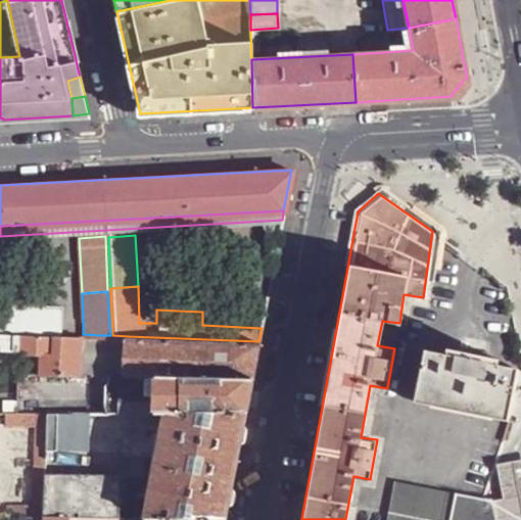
[(60,304),(0,301),(0,310),(60,313),(60,304)]
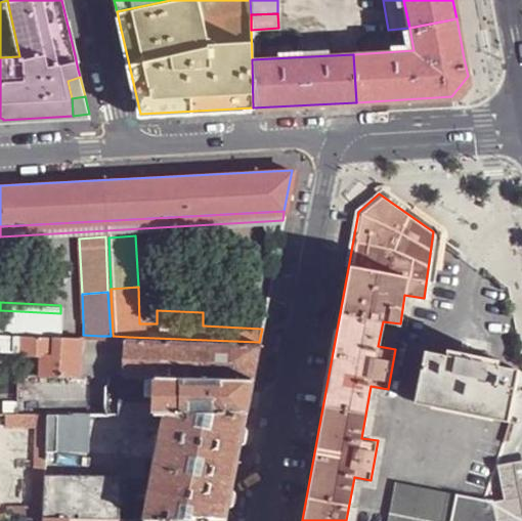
[(157,310),(203,312),(204,304),(158,302),(157,310)]
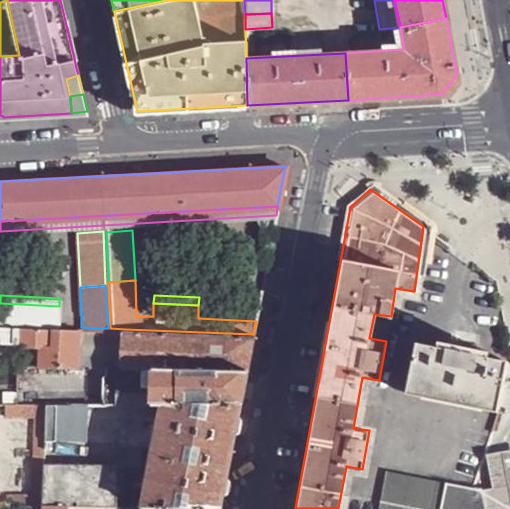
[(0,324),(58,326),(59,306),(0,303),(0,324)]
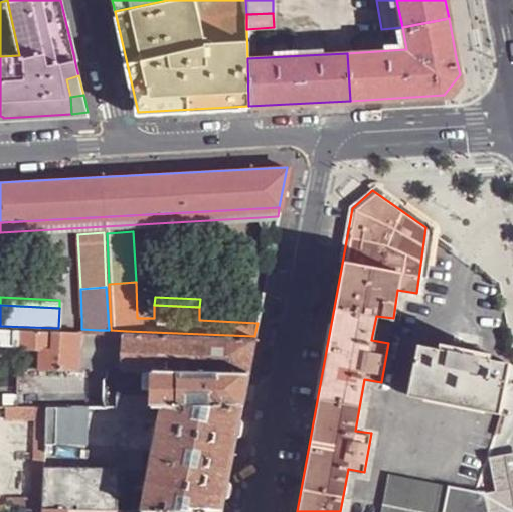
[(78,368),(81,329),(58,328),(0,326),(0,342),(17,343),(17,346),(40,346),(40,367),(78,368)]
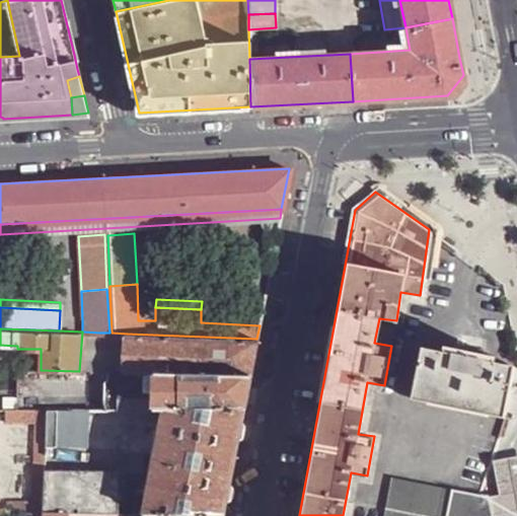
[(99,333),(82,332),(79,371),(96,371),(99,333)]
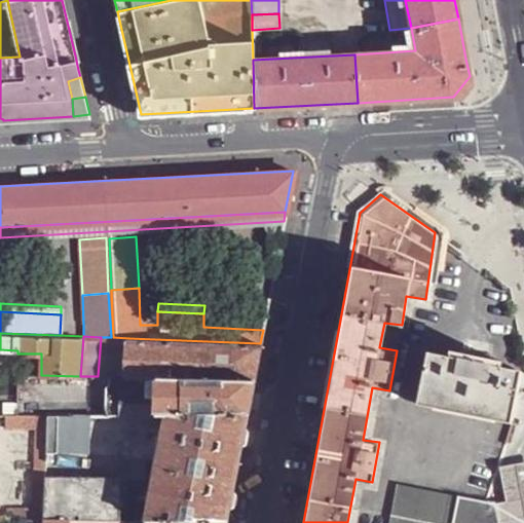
[(127,364),(128,338),(113,337),(111,337),(101,337),(98,376),(101,376),(101,369),(106,369),(106,363),(127,364)]
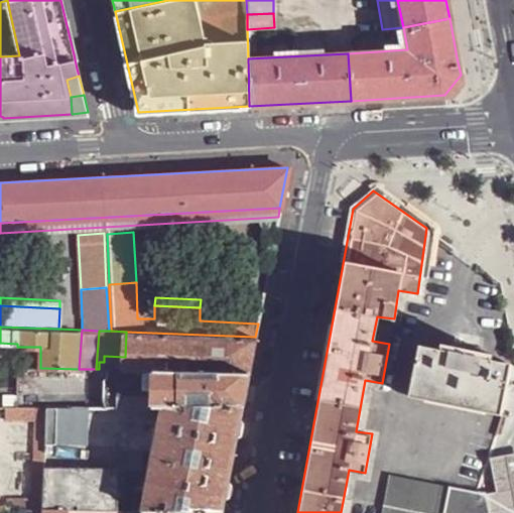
[(255,337),(126,332),(125,357),(125,370),(248,374),(255,337)]
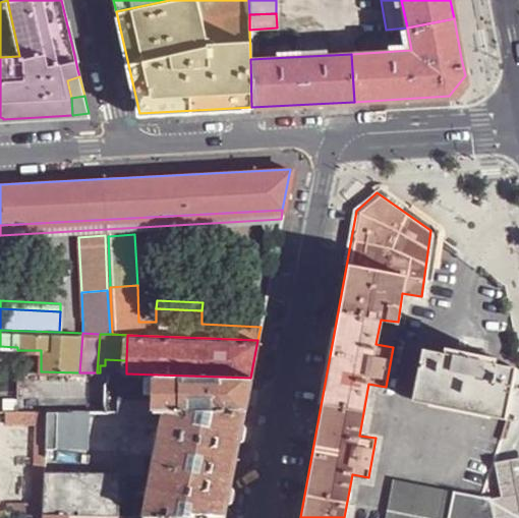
[(455,343),(453,355),(486,362),(489,351),(455,343)]
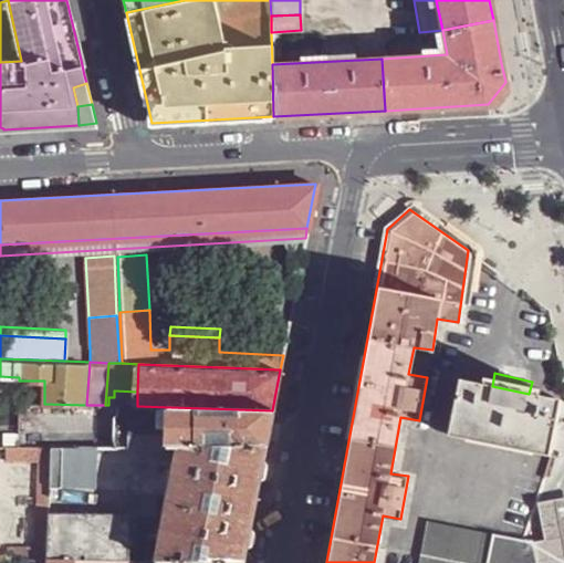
[(549,456),(561,402),(529,394),(492,386),(460,378),(448,433),(549,456)]
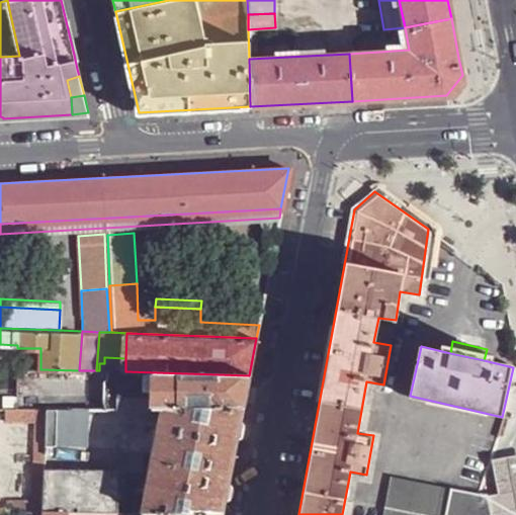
[(125,371),(125,358),(104,357),(104,363),(104,370),(107,371),(125,371)]
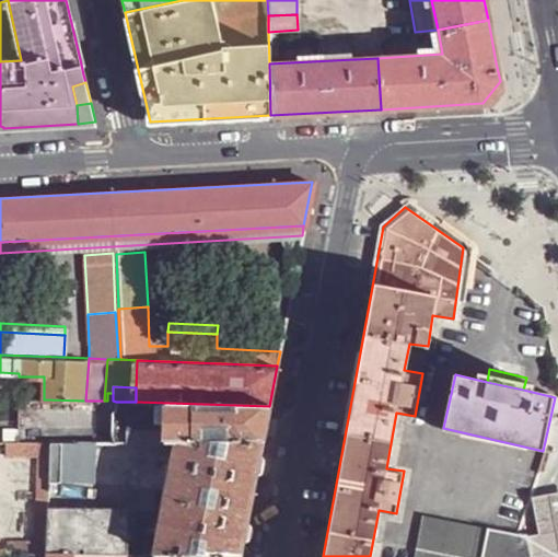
[(263,440),(269,406),(136,402),(116,402),(115,440),(175,440),(263,440)]
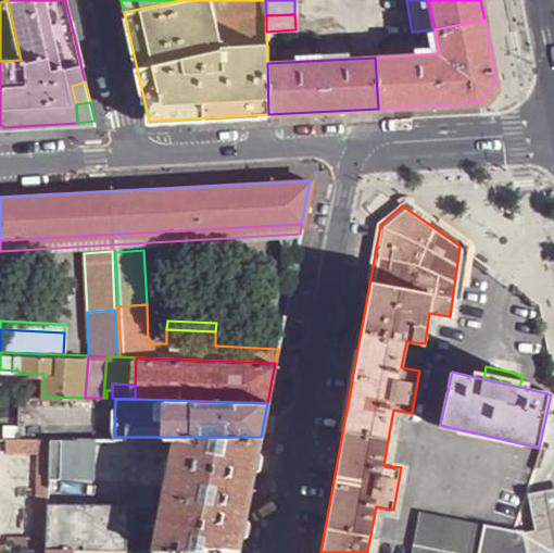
[(38,437),(38,423),(16,423),(16,437),(38,437)]
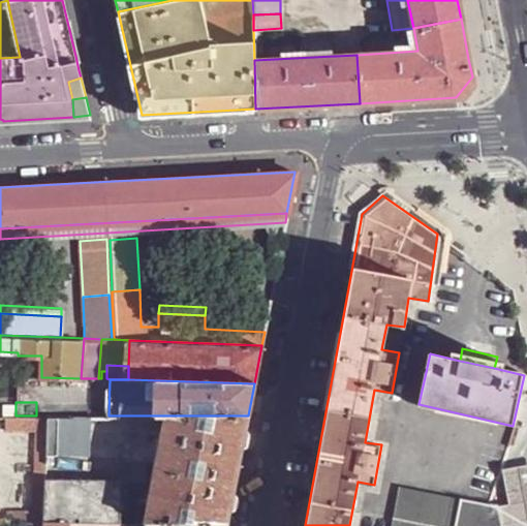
[(4,415),(4,428),(34,428),(32,508),(5,508),(5,514),(0,514),(0,523),(1,523),(43,522),(45,482),(45,476),(45,469),(47,463),(45,455),(48,416),(36,415),(16,415),(4,415)]
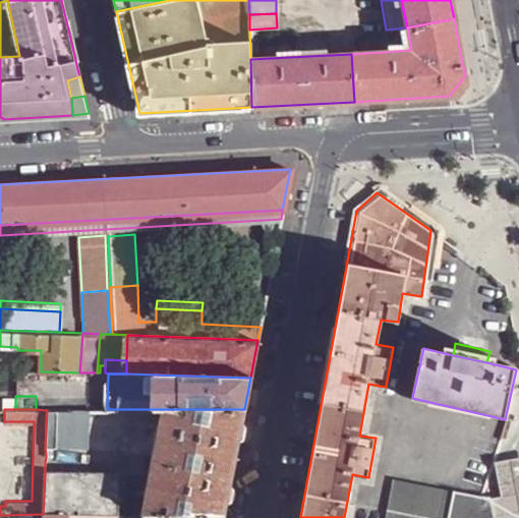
[(85,424),(85,409),(47,410),(45,448),(85,447),(85,424)]
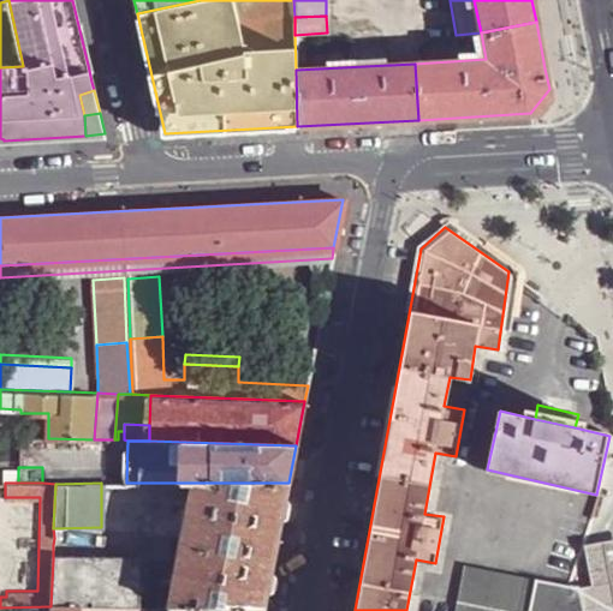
[(101,483),(101,501),(189,501),(192,483),(126,483),(101,483)]
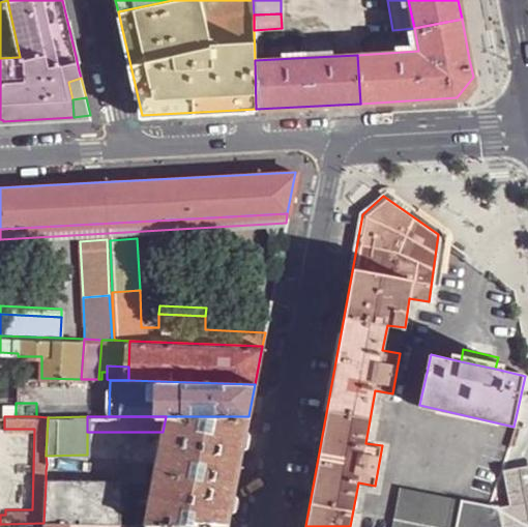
[(229,523),(248,416),(166,416),(163,432),(148,523),(229,523)]
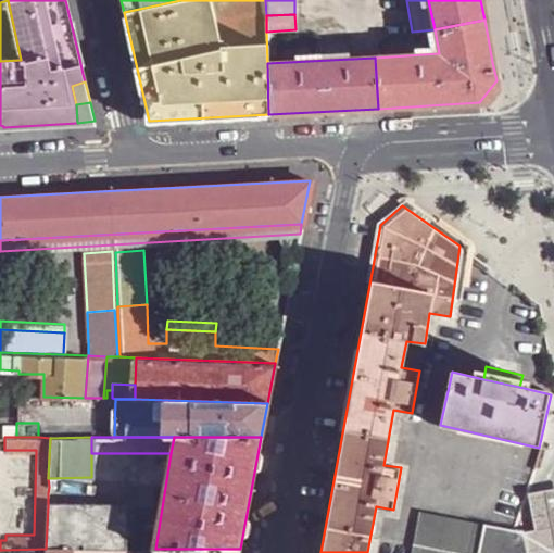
[(525,531),(528,552),(553,552),(553,486),(543,489),(526,492),(532,529),(525,531)]
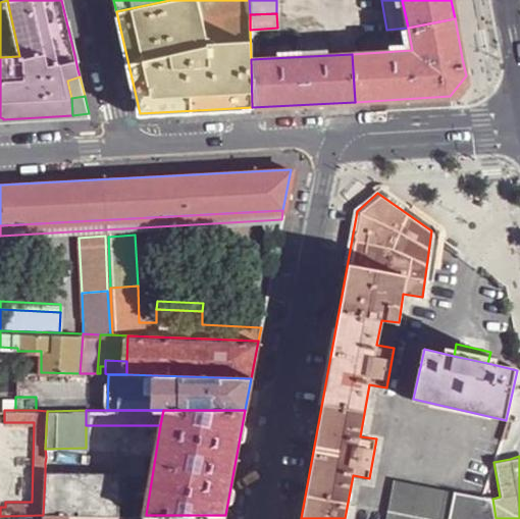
[(119,515),(119,476),(45,475),(43,515),(68,515),(119,515)]
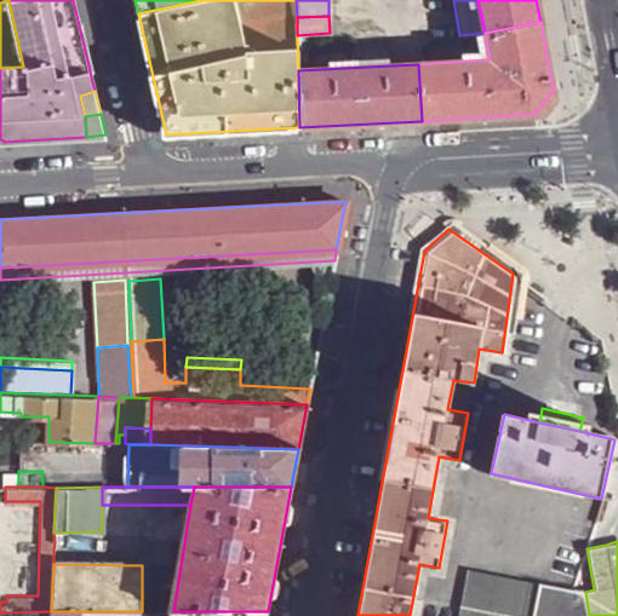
[(589,615),(585,592),(467,569),(458,615),(589,615)]
